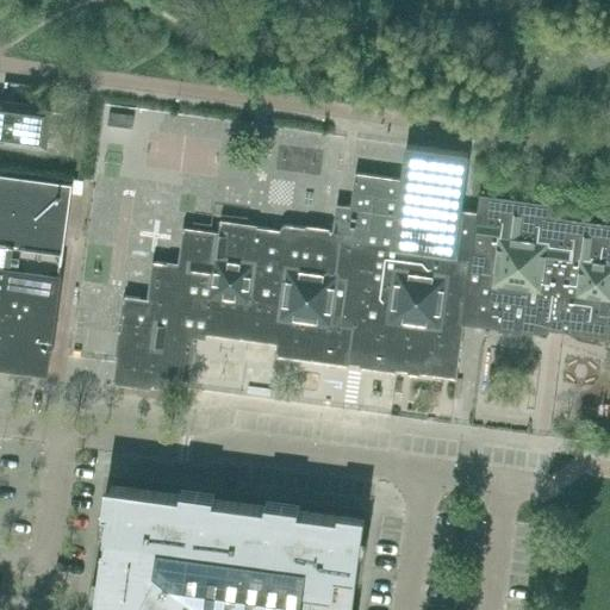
[(51,109),(1,101),(0,101),(0,142),(45,149),(48,131),(60,132),(62,113),(51,112),(51,109)]
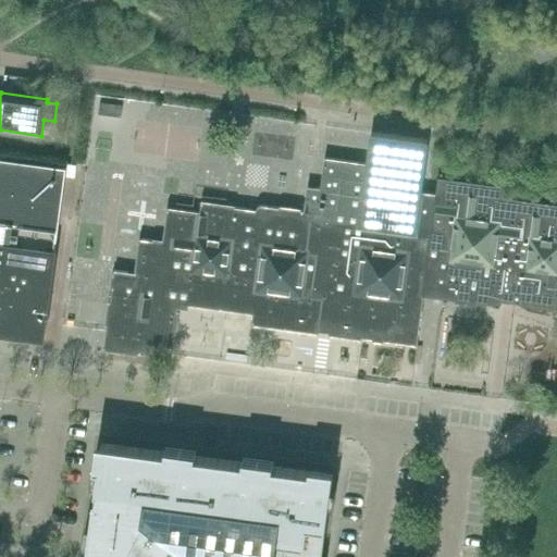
[(123,104),(100,101),(98,113),(122,116),(123,104)]
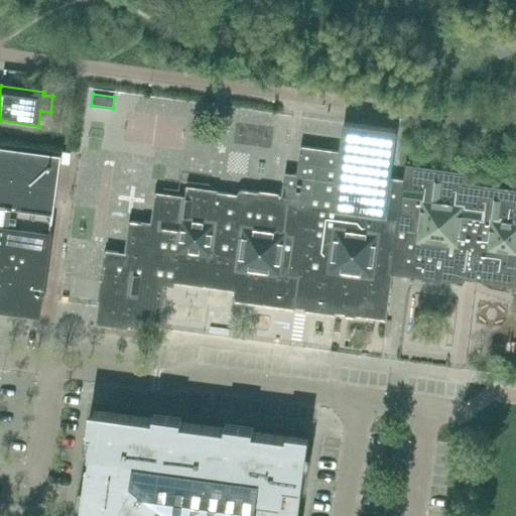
[(395,131),(396,129),(345,122),(345,124),(342,145),(342,146),(342,151),(300,146),(296,174),(284,172),(282,186),(289,187),(288,197),(293,197),(292,208),(398,222),(404,179),(389,177),(389,173),(390,173),(390,171),(389,171),(392,153),(393,151),(392,151),(395,131)]
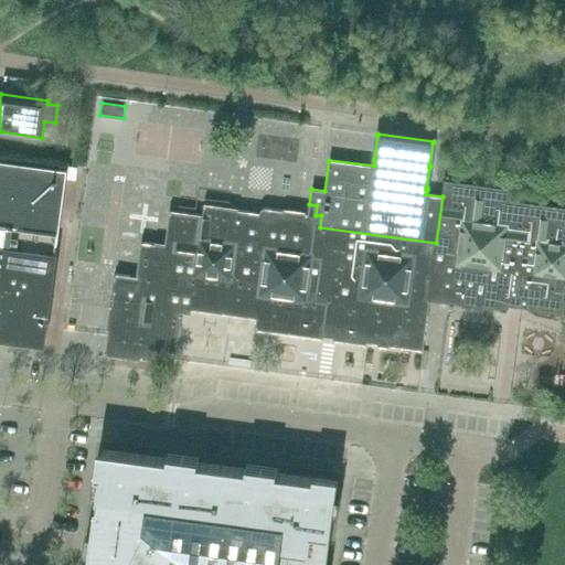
[(0,161),(0,338),(21,341),(27,341),(27,340),(45,327),(46,327),(67,170),(0,161)]
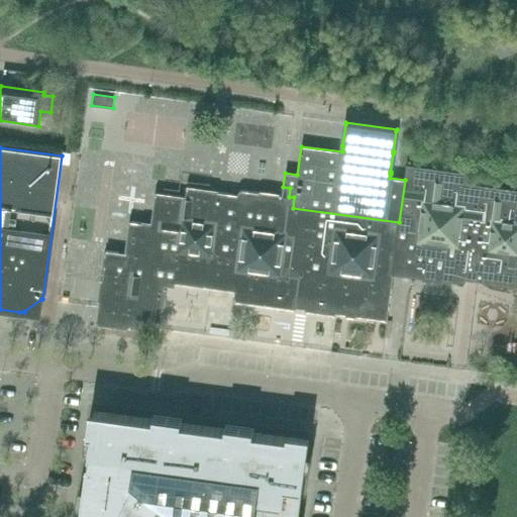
[(516,191),(498,189),(498,187),(497,187),(496,189),(468,185),(469,173),(468,173),(468,175),(438,171),(438,169),(437,169),(437,170),(407,167),(408,165),(407,165),(405,180),(399,222),(395,250),(408,252),(405,276),(460,284),(461,284),(462,283),(463,282),(463,281),(464,280),(466,274),(474,275),(474,276),(474,277),(475,279),(475,280),(476,280),(478,281),(514,286),(514,288),(515,288),(516,276),(516,191)]
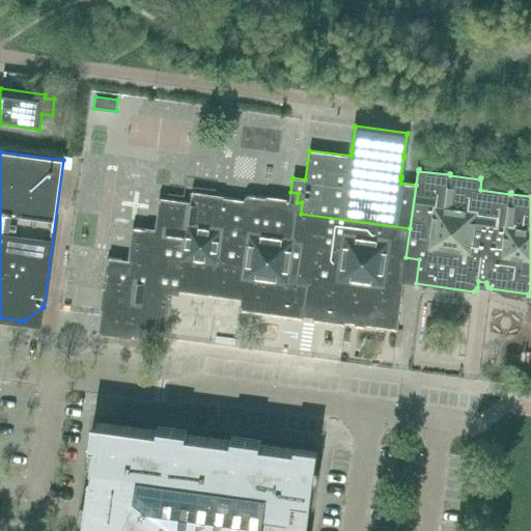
[(193,194),(193,192),(192,192),(191,203),(160,199),(161,198),(160,198),(155,230),(133,228),(133,229),(134,229),(129,270),(120,269),(120,268),(120,267),(119,266),(118,264),(117,263),(116,262),(109,261),(99,334),(100,334),(100,332),(131,336),(131,338),(132,338),(132,336),(142,338),(143,327),(163,329),(163,331),(164,331),(170,287),(178,288),(178,290),(179,290),(179,288),(210,292),(210,295),(211,295),(211,294),(241,298),(240,309),(241,310),(241,308),(271,312),(271,313),(272,313),(272,312),(302,315),(302,317),(303,317),(303,316),(311,254),(296,252),(301,214),(302,202),(297,202),(248,196),(247,196),(246,196),(245,197),(245,198),(244,198),(244,200),(243,205),(234,204),(235,199),(193,194)]
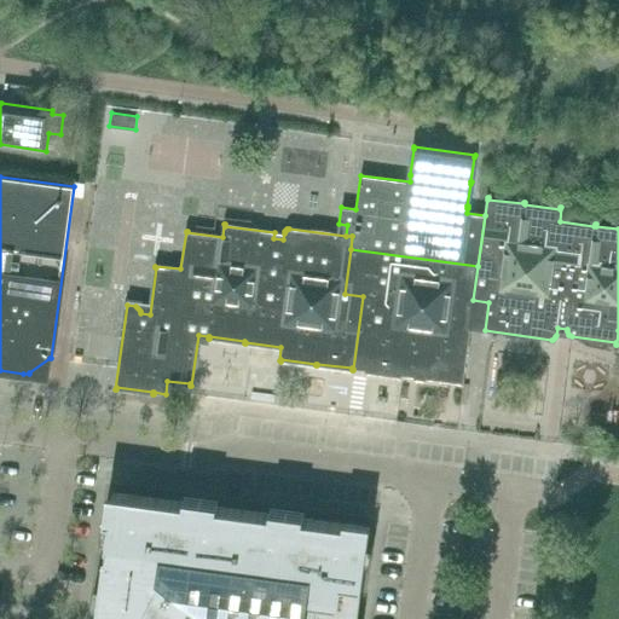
[(473,300),(478,266),(351,249),(345,294),(363,296),(353,369),(433,379),(434,380),(435,380),(438,379),(439,379),(439,377),(440,375),(440,374),(441,368),(460,370),(461,370),(462,370),(464,370),(466,368),(466,366),(466,365),(470,329),(485,330),(489,302),(473,300)]
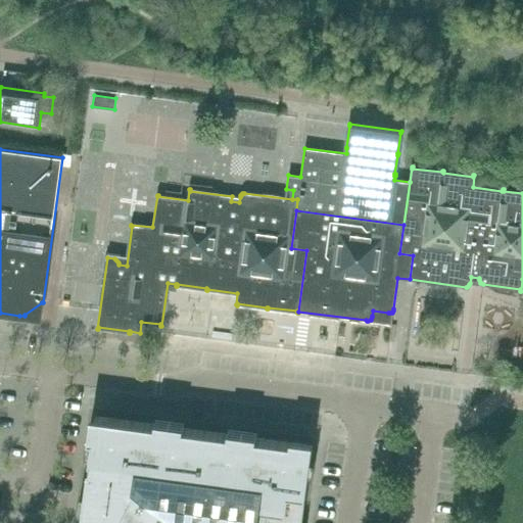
[(155,420),(154,424),(95,417),(92,440),(97,441),(95,457),(90,457),(89,462),(88,468),(84,496),(90,496),(87,513),(82,512),(82,515),(99,522),(301,522),(308,473),(303,472),(304,460),(311,461),(313,445),(255,438),(256,434),(228,430),(228,434),(183,428),(184,424),(155,420)]
